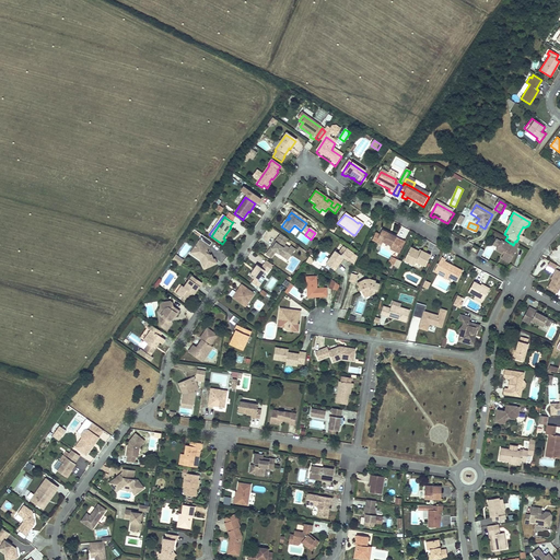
[(389,251),(395,253),(400,241),(395,238),(396,237),(389,235),(389,236),(387,235),(387,234),(382,231),(380,235),(376,241),(382,243),(391,247),(389,251)]
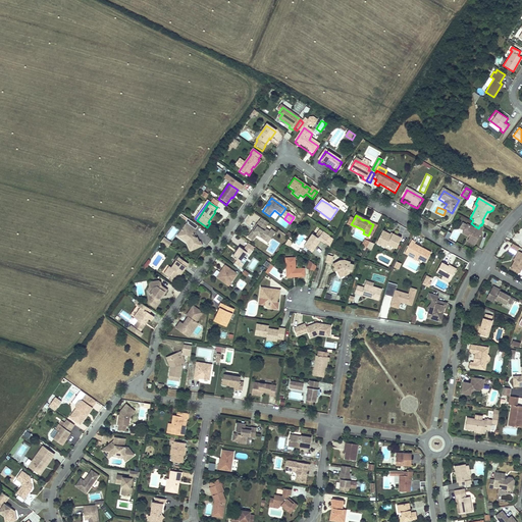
[(268,224),(261,219),(258,222),(266,227),(268,224)]
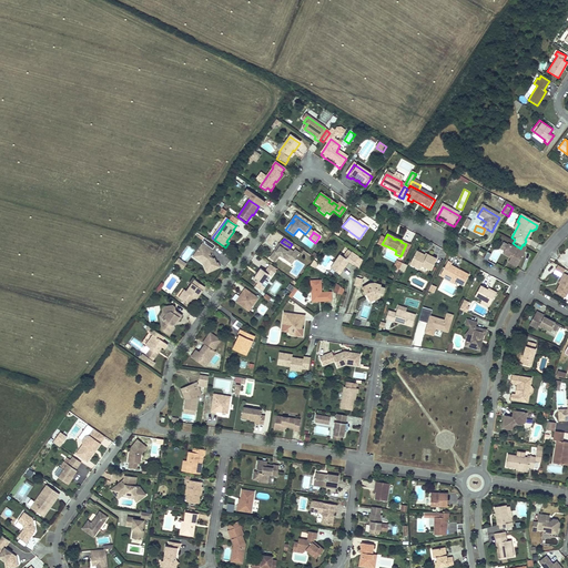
[(273,253),(269,260),(274,264),(279,256),(283,260),(284,259),(287,261),(290,257),(294,261),(298,254),(294,251),(292,253),(288,251),(287,253),(286,252),(287,250),(290,247),(281,242),(277,246),(279,247),(274,253),(273,253)]
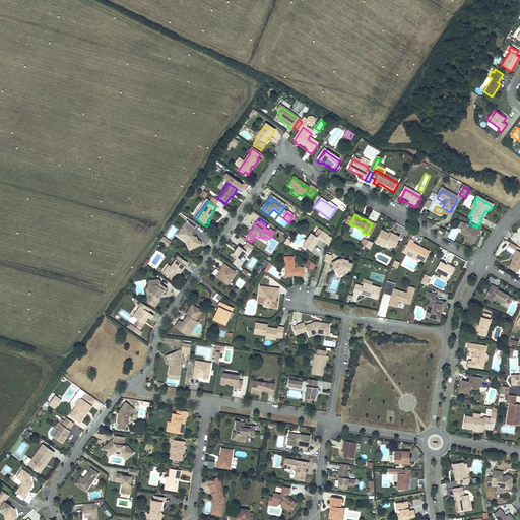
[(187,248),(189,252),(200,247),(198,243),(197,244),(195,239),(194,238),(193,237),(192,238),(190,236),(191,234),(194,230),(185,223),(179,233),(180,236),(185,240),(183,242),(187,244),(188,248),(187,248)]
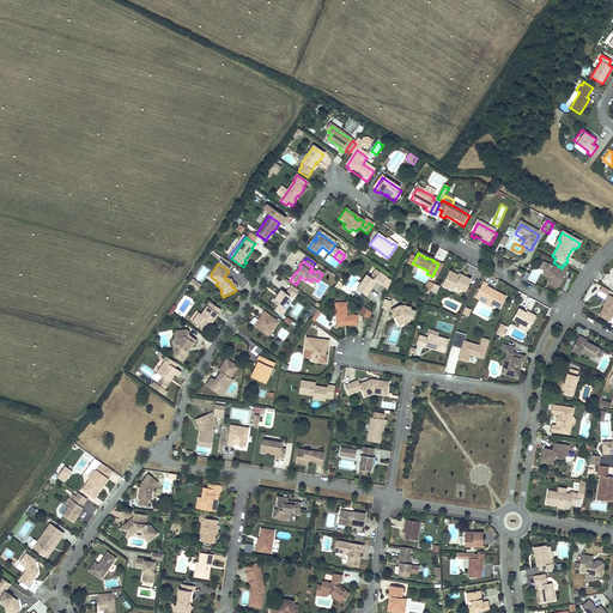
[(550,281),(548,284),(556,289),(563,275),(557,272),(560,267),(558,266),(554,271),(547,266),(546,267),(545,268),(542,273),(541,275),(548,280),(550,278),(551,279),(550,281)]
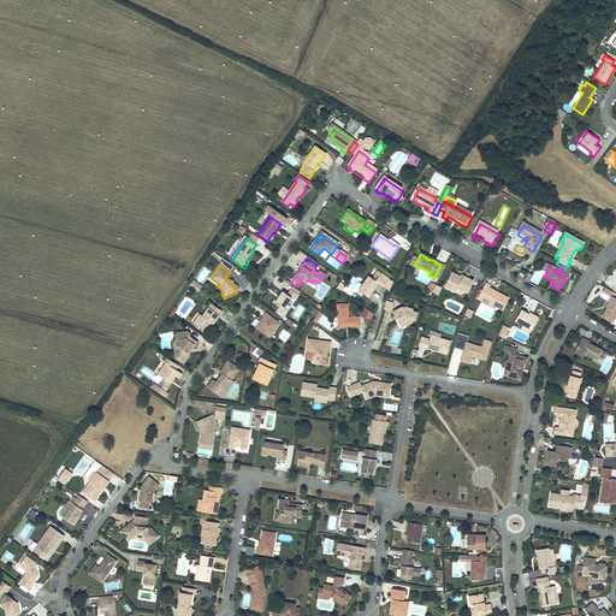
[(368,277),(357,292),(367,298),(372,291),(371,291),(372,289),(373,290),(377,284),(383,288),(388,280),(380,274),(374,282),(372,280),(368,277)]
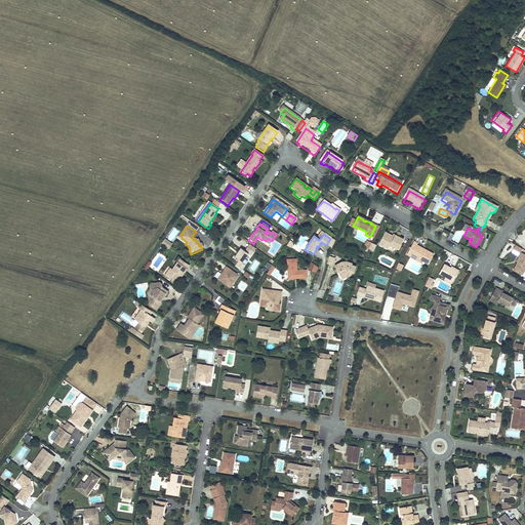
[(182,238),(180,235),(177,239),(185,244),(187,242),(182,238)]
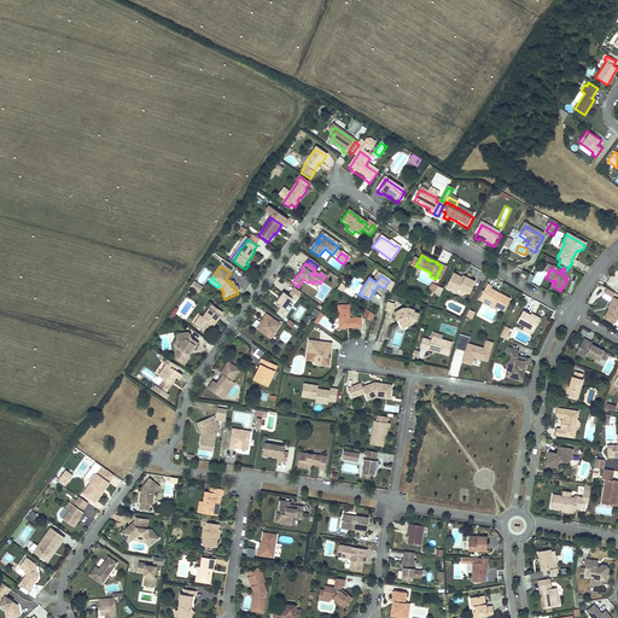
[(458,292),(467,297),(473,285),(461,279),(461,281),(452,277),(444,291),(455,297),(458,292)]
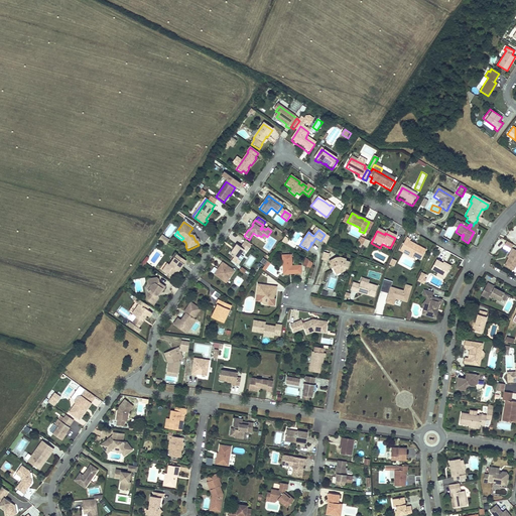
[(165,243),(169,239),(162,234),(159,238),(165,243)]
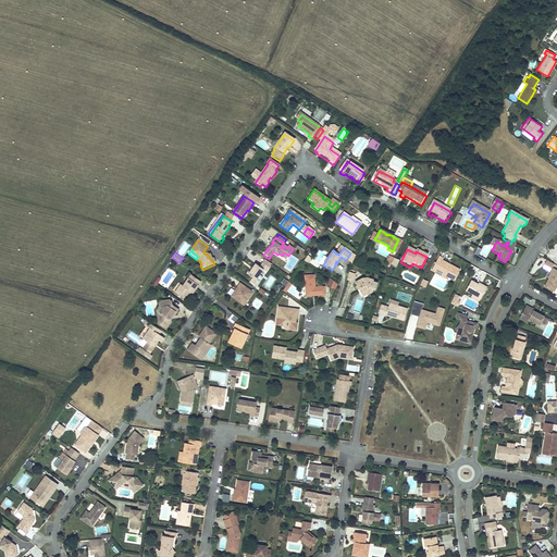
[(351,264),(356,257),(350,254),(346,260),(351,264)]
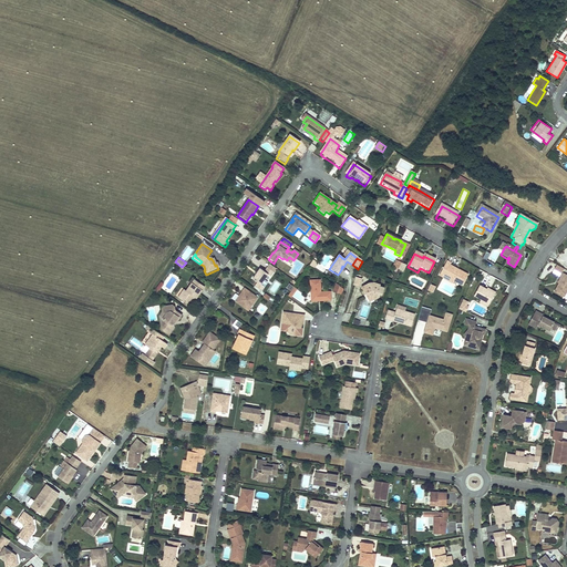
[(394,266),(403,270),(406,264),(397,259),(394,266)]
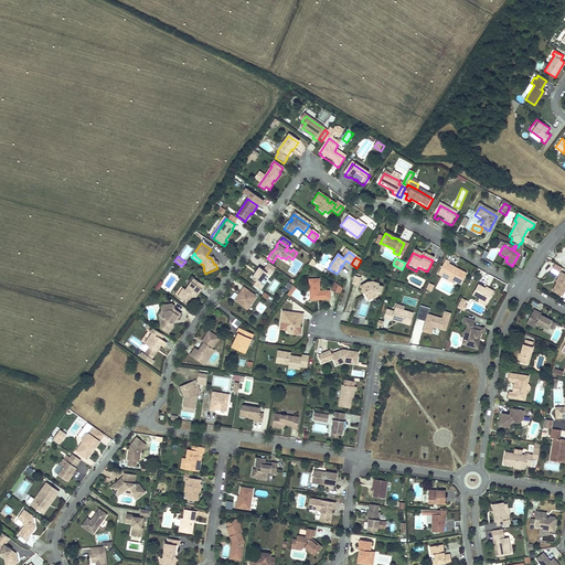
[(449,264),(445,262),(437,275),(441,277),(443,276),(452,281),(458,285),(465,274),(454,268),(452,269),(451,268),(451,267),(448,265),(449,264)]
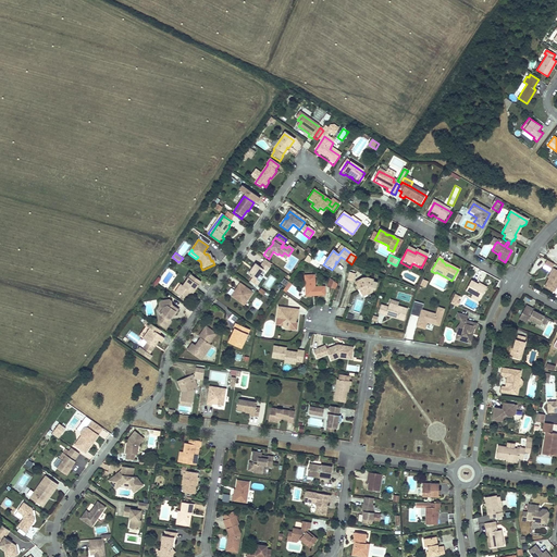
[(255,264),(247,275),(256,281),(262,271),(265,272),(269,269),(261,263),(259,268),(255,264)]
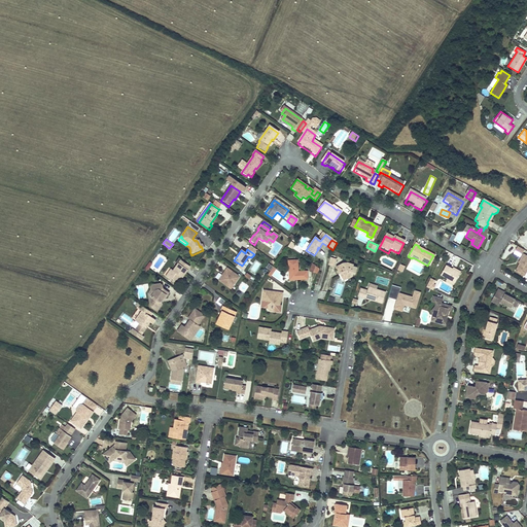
[(526,257),(524,255),(522,259),(516,272),(525,277),(526,273),(526,257)]
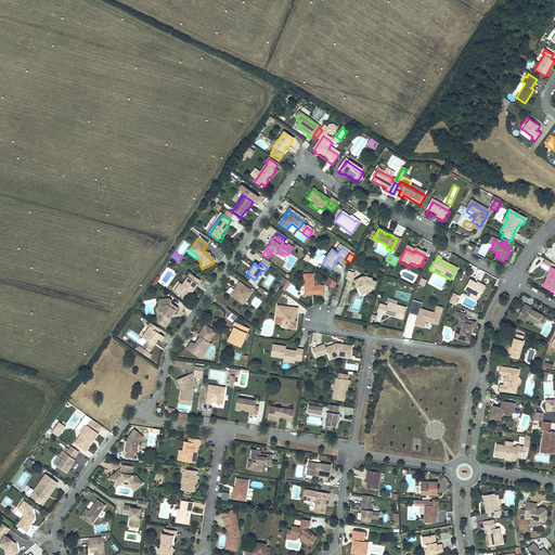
[(190,274),(188,278),(197,285),(199,282),(190,274)]
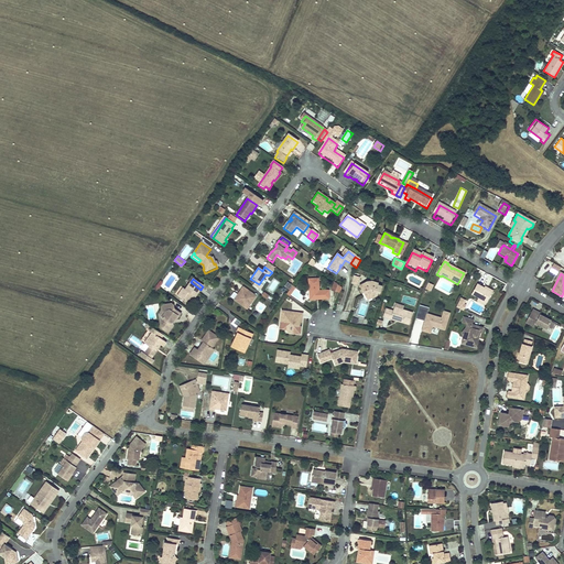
[(318,280),(308,280),(308,299),(308,300),(313,301),(315,299),(317,299),(317,301),(327,301),(328,292),(318,292),(318,280)]
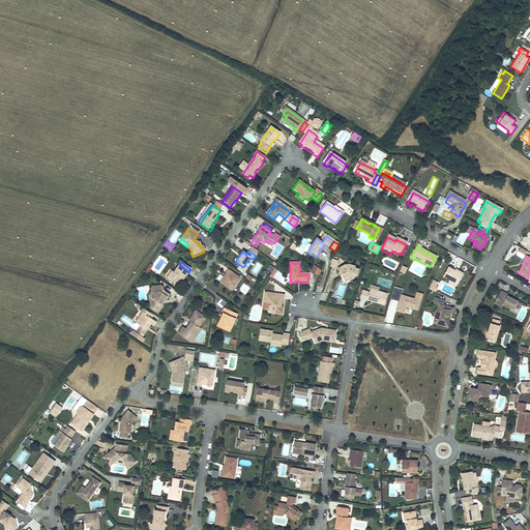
[(188,272),(179,265),(173,272),(168,281),(176,286),(180,281),(181,278),(182,280),(188,272)]
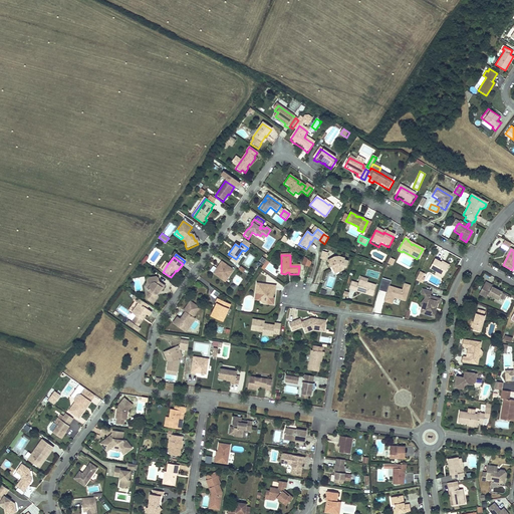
[(343,259),(337,257),(336,260),(334,259),(333,258),(327,261),(330,268),(336,270),(337,272),(342,270),(343,268),(345,268),(347,262),(343,261),(343,259)]
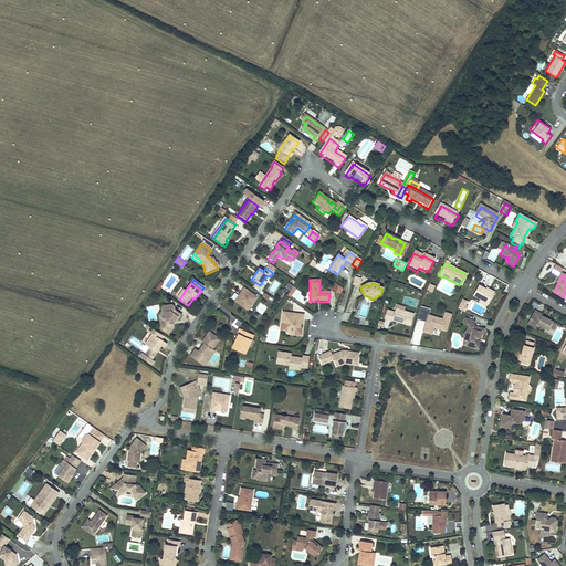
[(493,294),(479,286),(473,296),(480,301),(488,305),(493,294)]
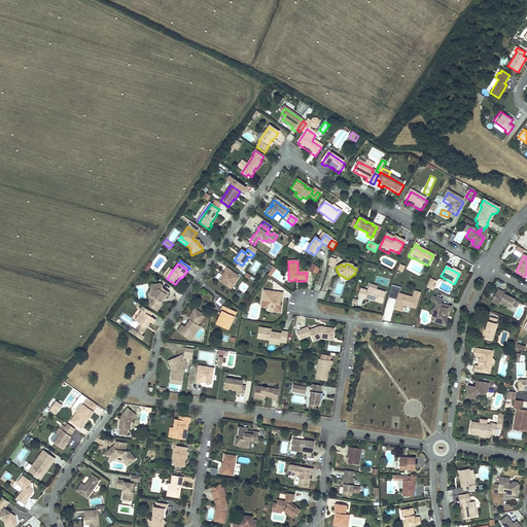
[(239,278),(226,269),(218,281),(231,290),(239,278)]
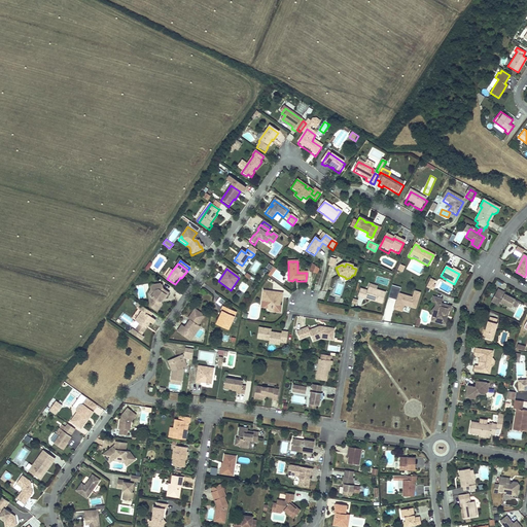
[(390,284),(389,296),(397,297),(399,286),(390,284)]
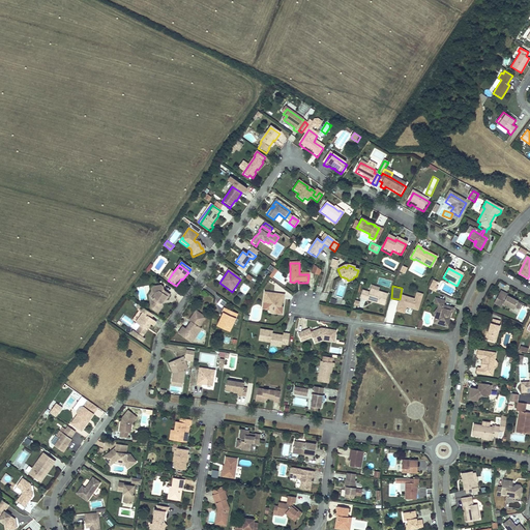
[(162,289),(151,290),(152,294),(155,296),(150,303),(151,312),(163,308),(163,305),(165,302),(166,303),(170,298),(164,293),(163,290),(162,289)]
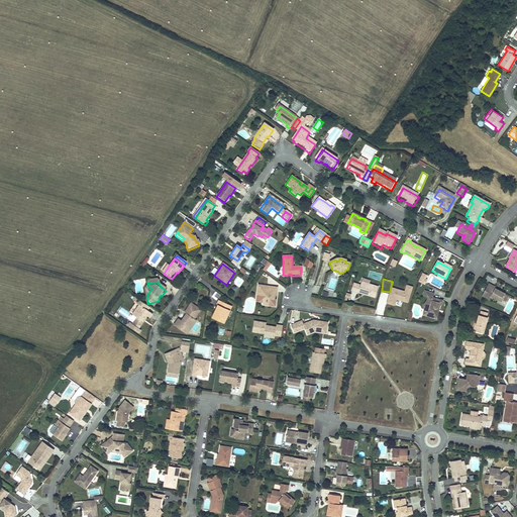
[(369,286),(360,284),(359,287),(352,285),(350,292),(357,295),(357,293),(366,295),(366,297),(374,300),(378,289),(369,286)]
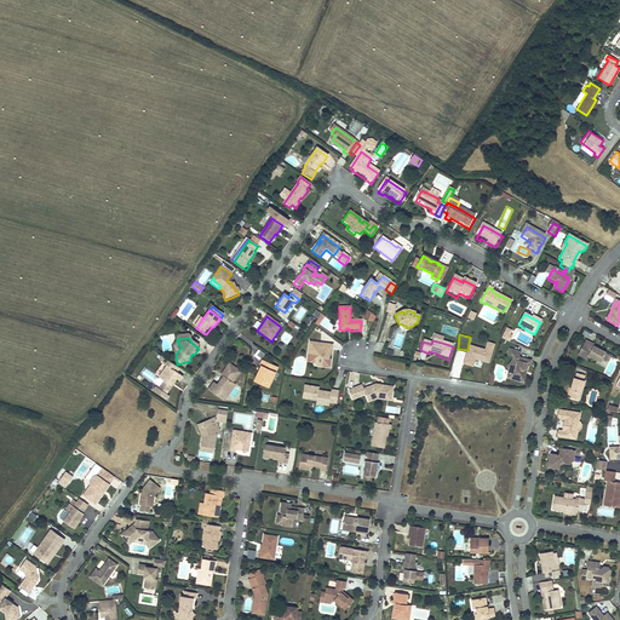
[(489,363),(495,343),(487,340),(484,348),(469,343),(463,363),(474,366),(476,359),(489,363)]
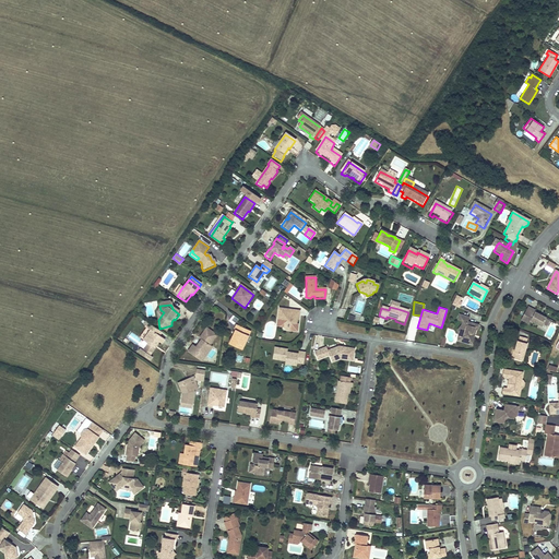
[(546,328),(549,322),(545,320),(546,319),(534,313),(535,312),(527,308),(521,320),(528,324),(530,321),(542,328),(543,325),(546,328)]
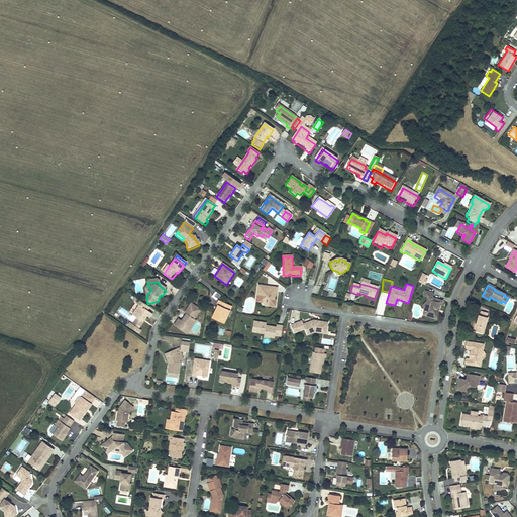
[(277,289),(257,286),(256,296),(261,296),(263,301),(262,303),(264,306),(268,306),(269,301),(273,301),(274,296),(276,297),(277,289)]
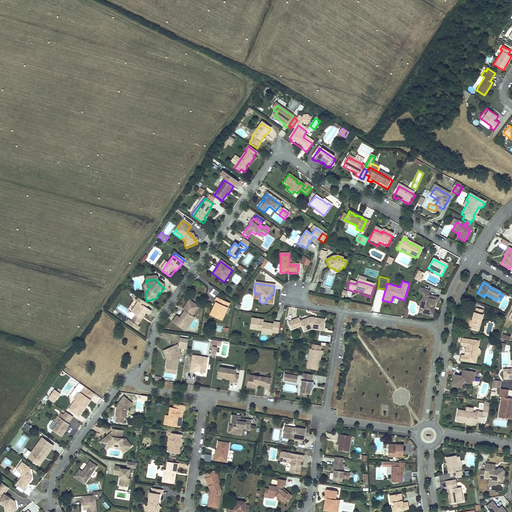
[(424,295),(423,299),(426,304),(420,309),(423,314),(434,316),(435,312),(432,311),(432,308),(434,308),(435,302),(436,303),(437,298),(428,296),(429,292),(420,290),(419,294),(424,295)]
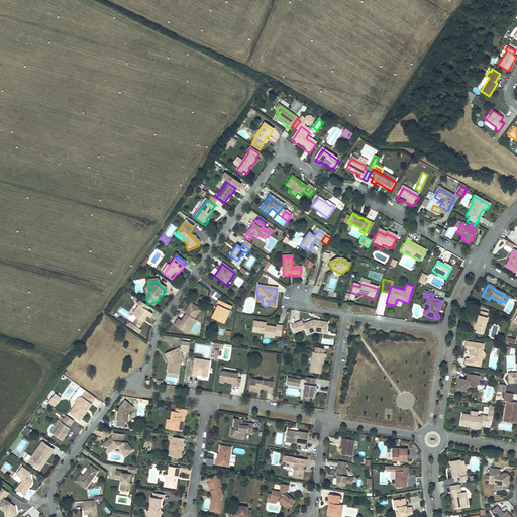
[(148,318),(151,315),(146,311),(148,308),(136,300),(134,303),(138,306),(131,315),(135,318),(131,324),(131,325),(128,323),(126,326),(137,334),(139,331),(137,329),(142,322),(141,321),(145,316),(146,317),(148,318)]
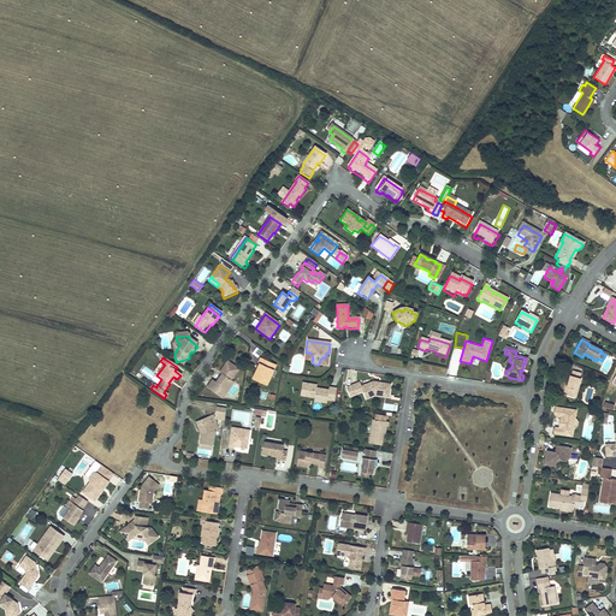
[(274,366),(259,360),(256,365),(259,366),(260,366),(256,372),(255,372),(252,381),(266,388),(274,366)]
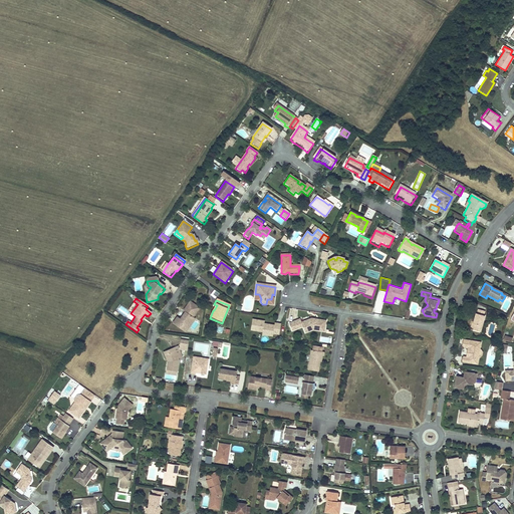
[(199,309),(189,302),(183,312),(185,313),(186,314),(184,316),(183,316),(180,320),(177,318),(173,324),(180,329),(183,324),(188,328),(194,319),(192,318),(199,309)]
